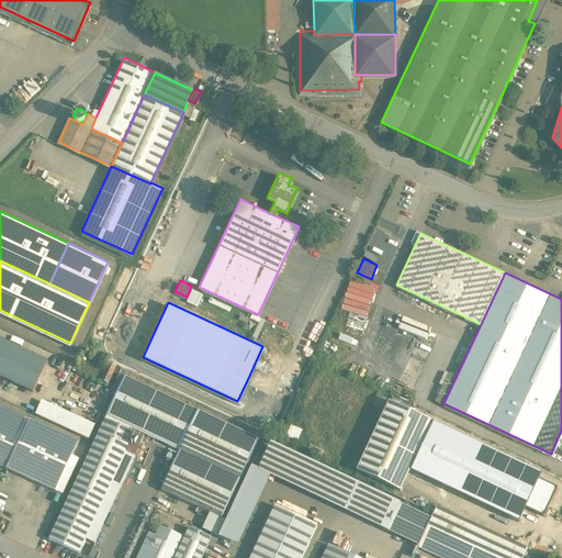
[(47,358),(0,335),(0,372),(33,388),(47,358)]
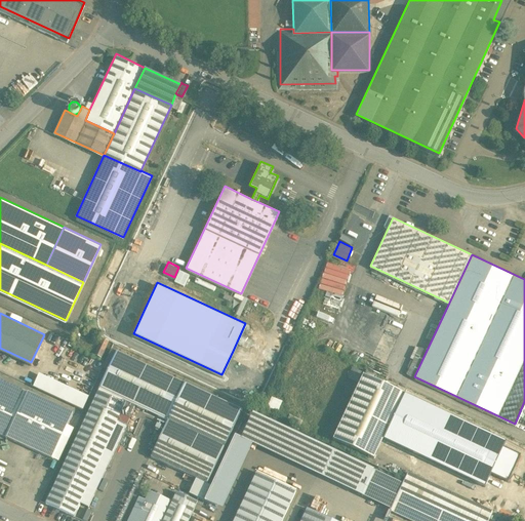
[(108,337),(103,335),(97,345),(103,348),(108,337)]
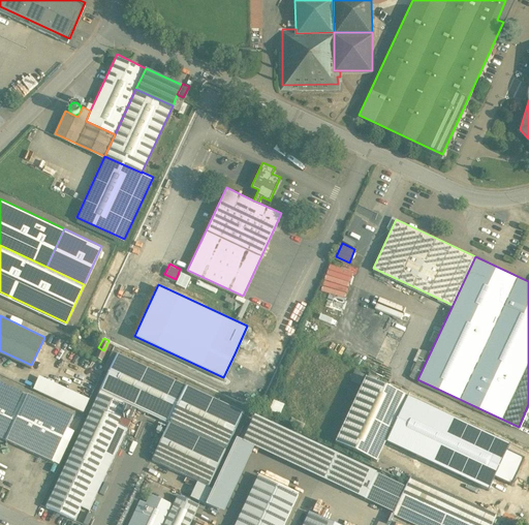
[(243,410),(117,351),(98,392),(123,403),(124,400),(168,421),(226,448),(243,410)]
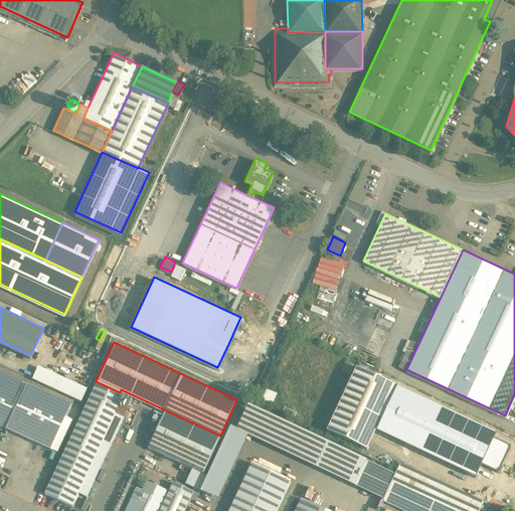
[(87,386),(38,363),(32,376),(80,398),(87,386)]
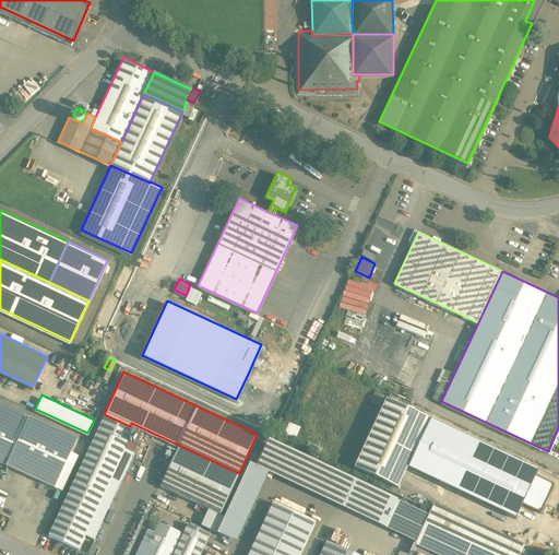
[(397,486),(407,465),(429,417),(430,417),(387,397),(354,465),(397,486)]
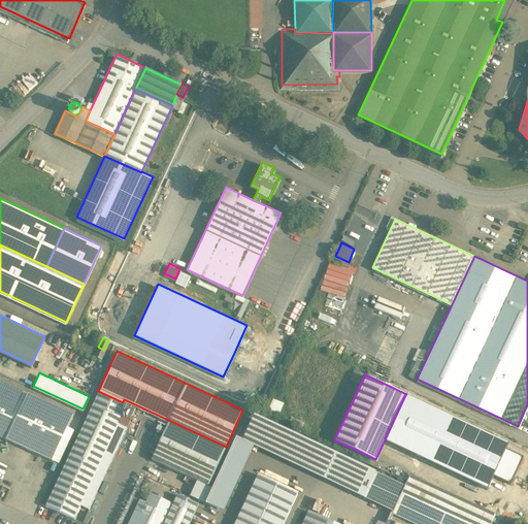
[(28,392),(0,378),(0,433),(7,437),(28,392)]
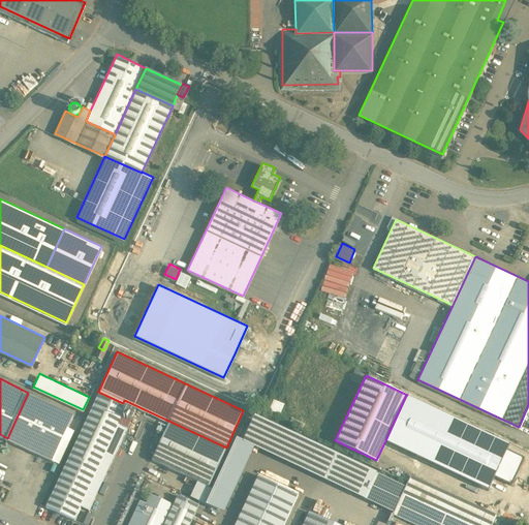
[(98,392),(45,504),(74,518),(123,413),(127,404),(123,403),(98,392)]
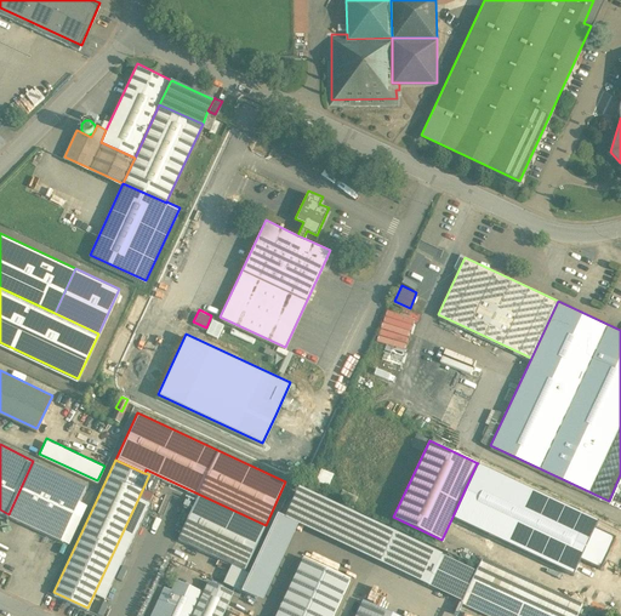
[(86,485),(33,461),(9,514),(61,539),(86,485)]
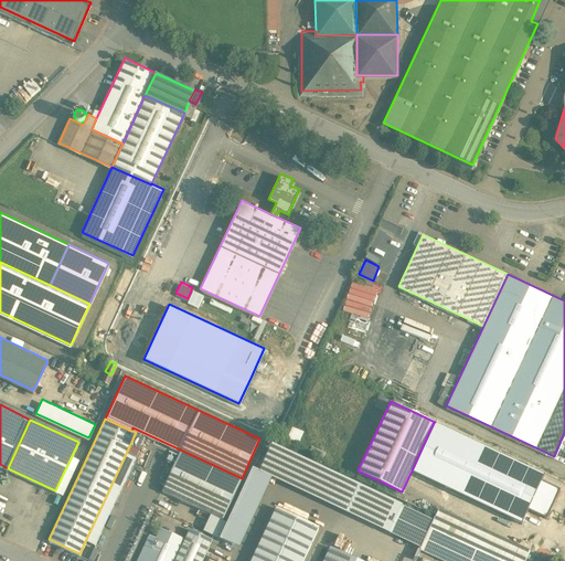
[(542,478),(544,474),(434,422),(412,470),(521,521),(529,507),(542,478)]
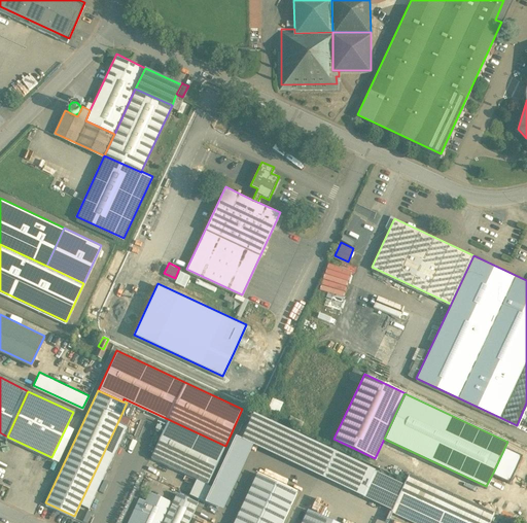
[(135,407),(127,403),(123,412),(131,416),(135,407)]
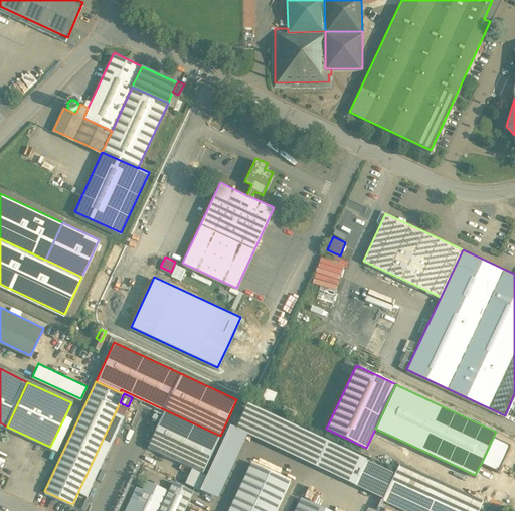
[(321,440),(247,405),(236,428),(311,462),(321,440)]
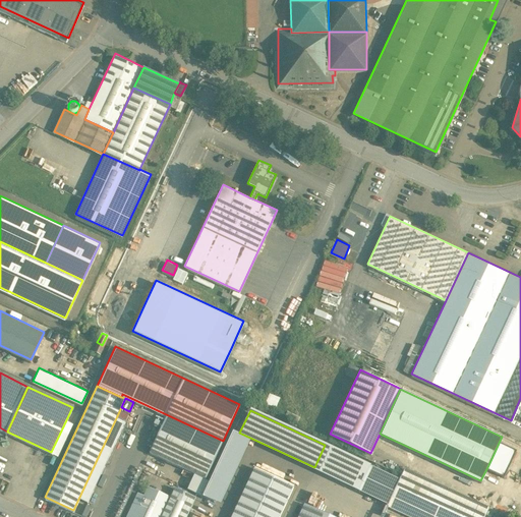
[(223,441),(166,414),(150,451),(194,472),(206,477),(223,441)]
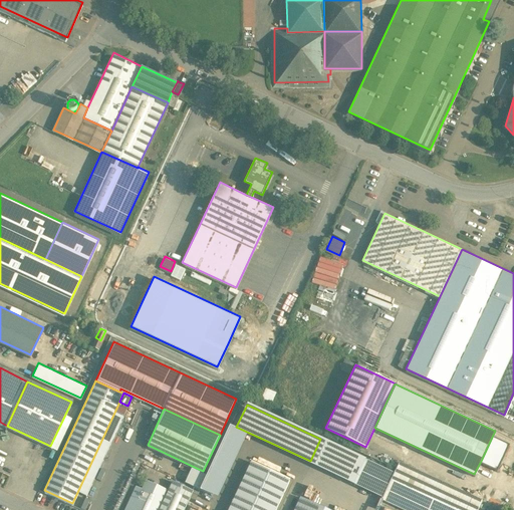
[(230,424),(200,487),(218,496),(247,433),(235,427),(235,426),(230,424)]
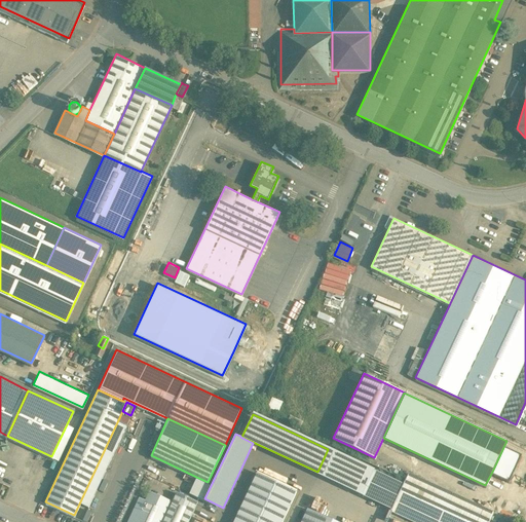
[(522,452),(504,445),(492,472),(509,480),(522,452)]
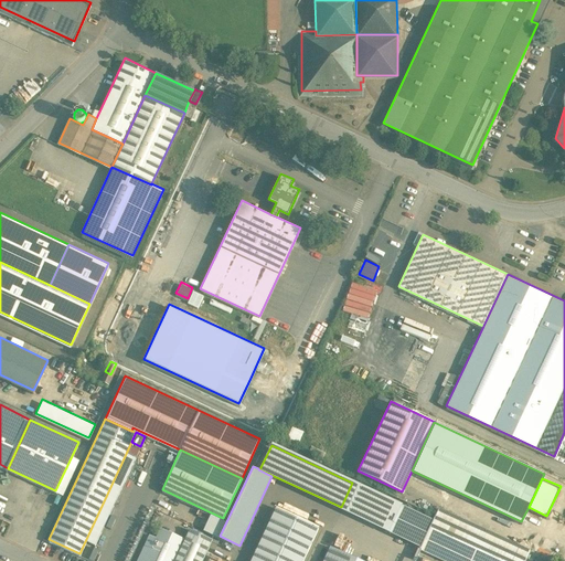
[(401,506),(352,483),(341,507),(390,530),(402,504),(401,506)]
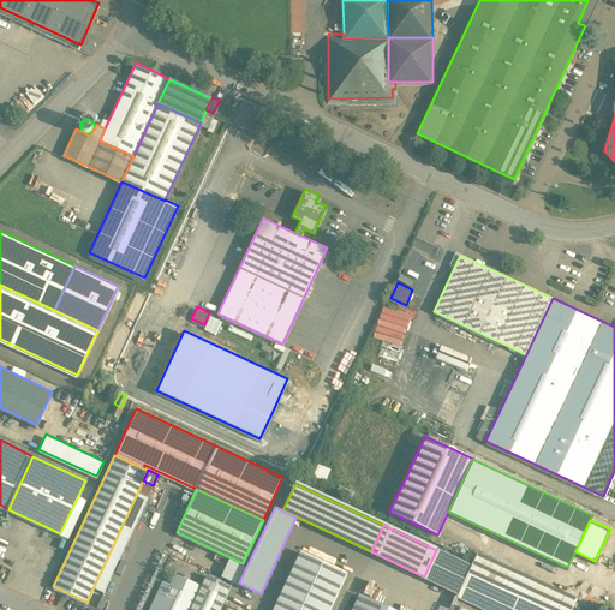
[(437,548),(424,576),(458,592),(472,563),(437,548)]
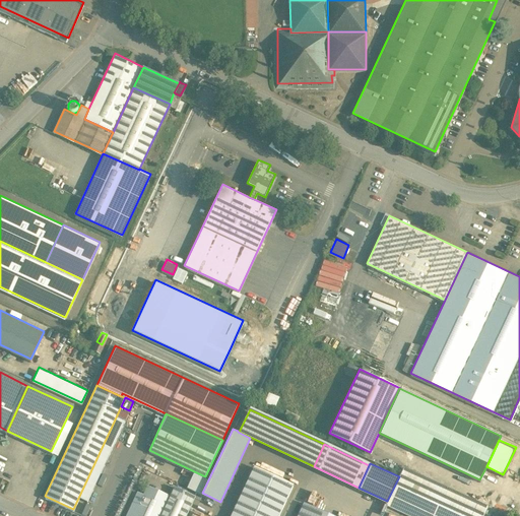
[(254,465),(230,515),(277,515),(293,482),(254,465)]
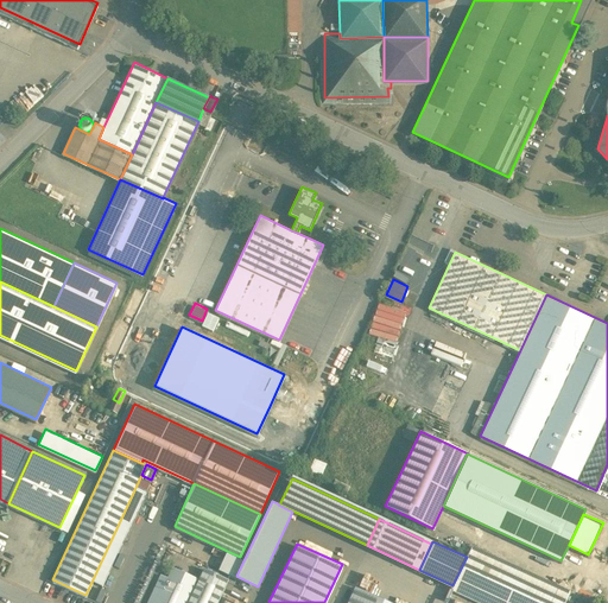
[(563,602),(570,589),(472,545),(469,552),(467,557),(453,585),(453,588),(485,602),(563,602)]
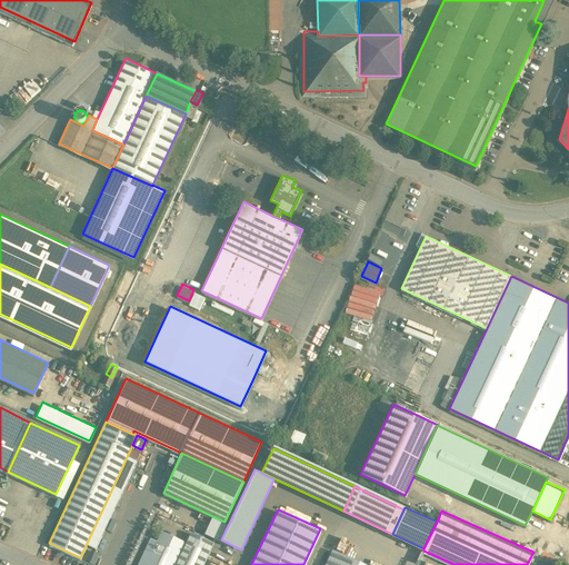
[(225,522),(212,516),(205,532),(221,539),(229,524),(225,522)]
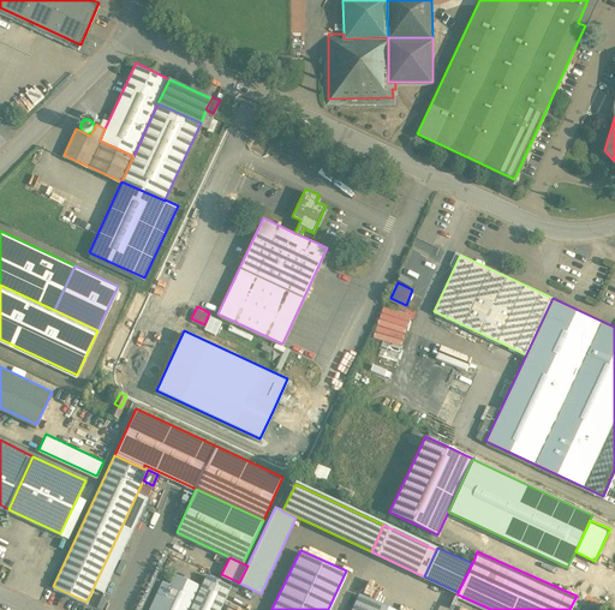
[(156,609),(187,609),(201,584),(174,572),(156,609)]
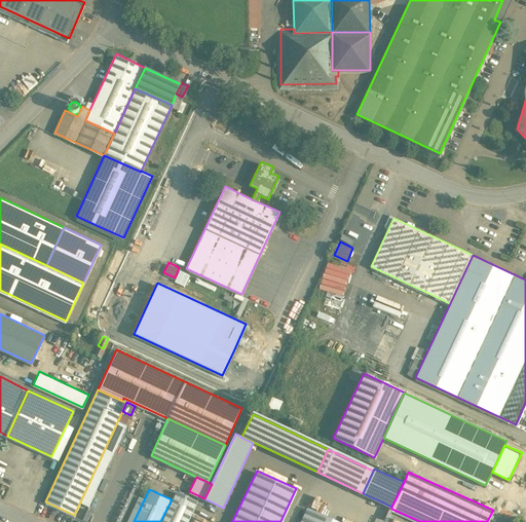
[(187,521),(197,499),(177,490),(161,521),(187,521)]
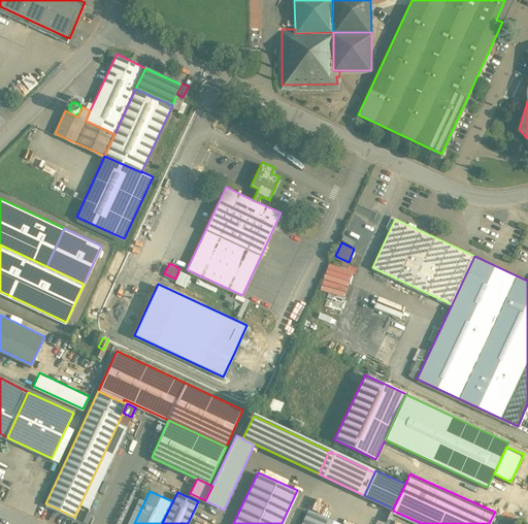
[(139,497),(127,523),(134,523),(145,499),(139,497)]
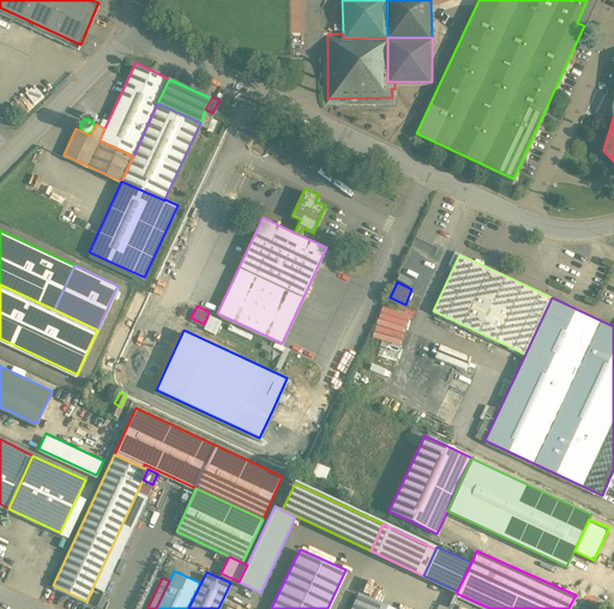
[(397,608),(359,591),(349,608),(397,608)]
